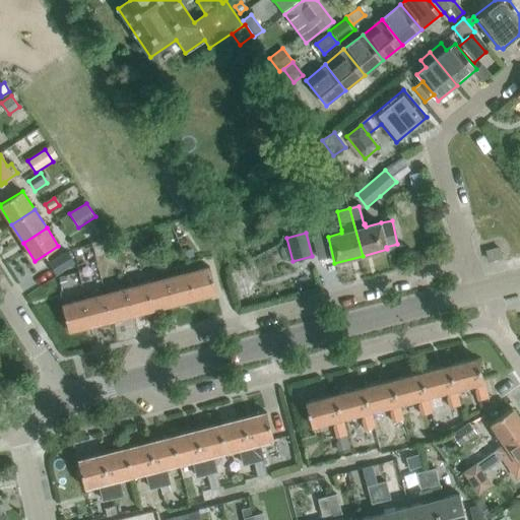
[(59,275),(76,264),(68,252),(51,263),(59,275)]
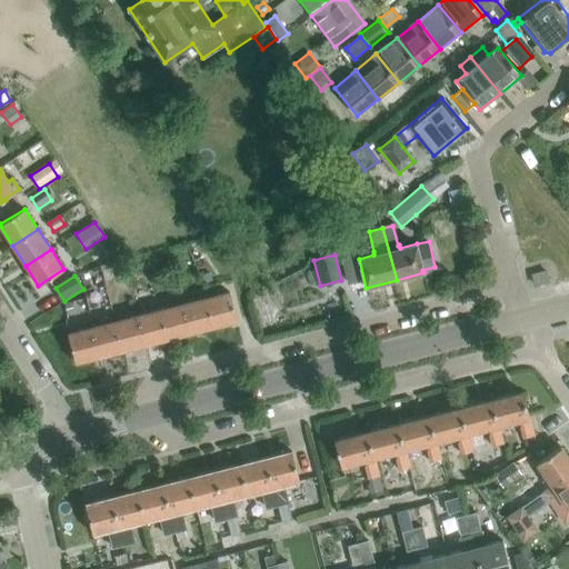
[(207,298),(215,327),(237,321),(229,292),(207,298)]
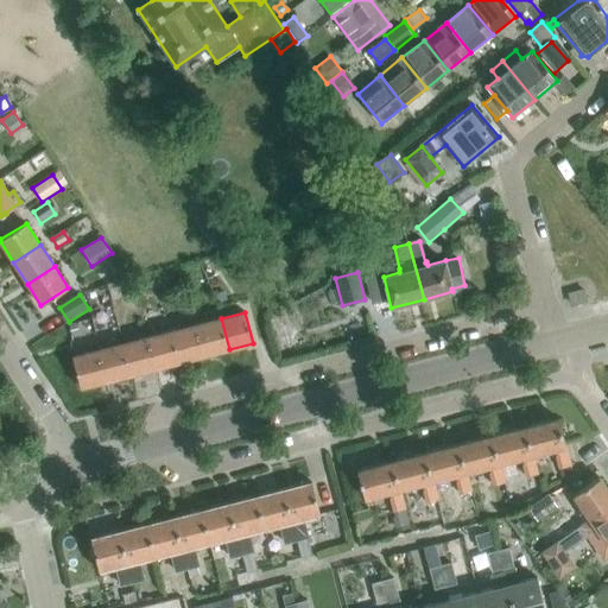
[(204,356),(229,349),(221,318),(196,324),(204,356)]
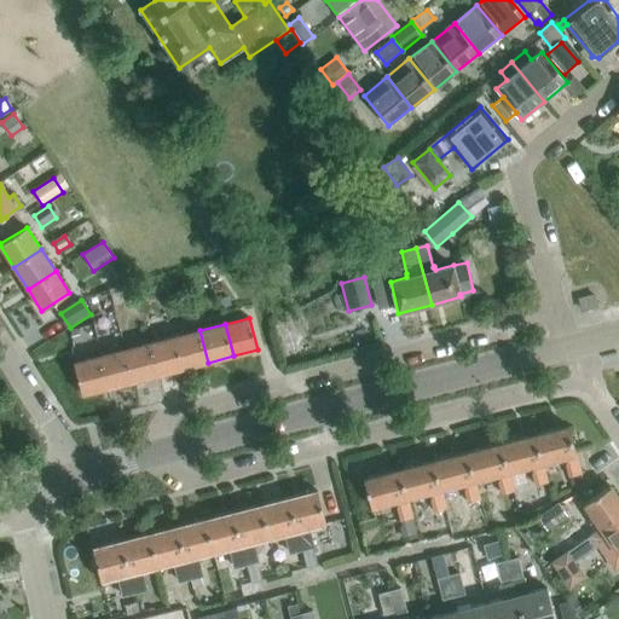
[(81,340),(77,329),(69,330),(73,342),(81,340)]
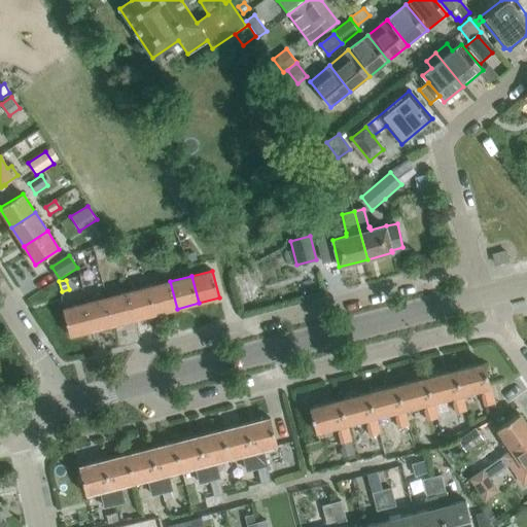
[(155,314),(177,309),(170,281),(148,287),(155,314)]
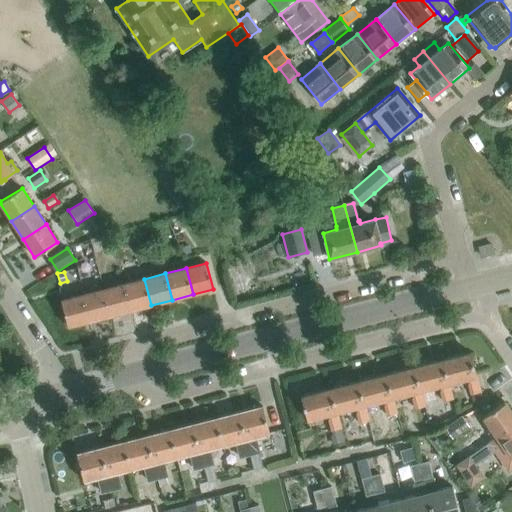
[(130,310),(151,305),(144,279),(123,284),(130,310)]
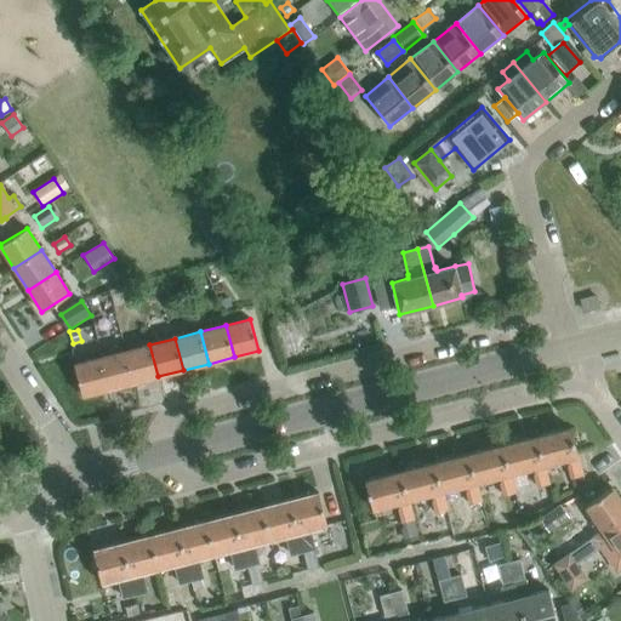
[(132,383),(158,376),(149,345),(125,351),(132,383)]
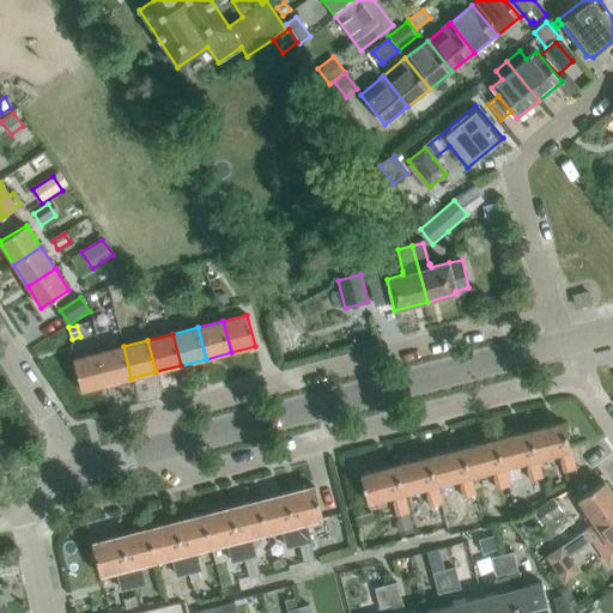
[(107,384),(131,378),(123,346),(98,353),(107,384)]
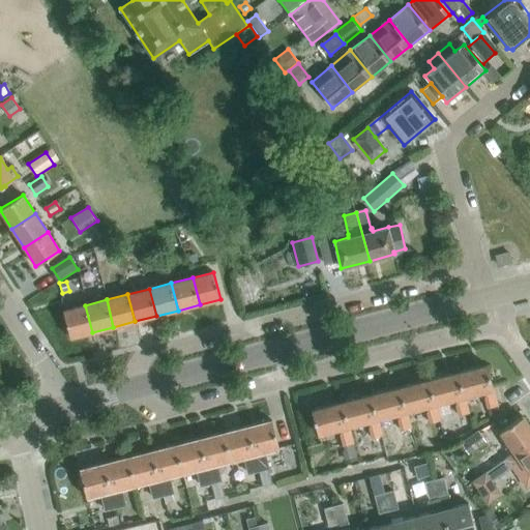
[(70,339),(92,332),(85,305),(63,311),(70,339)]
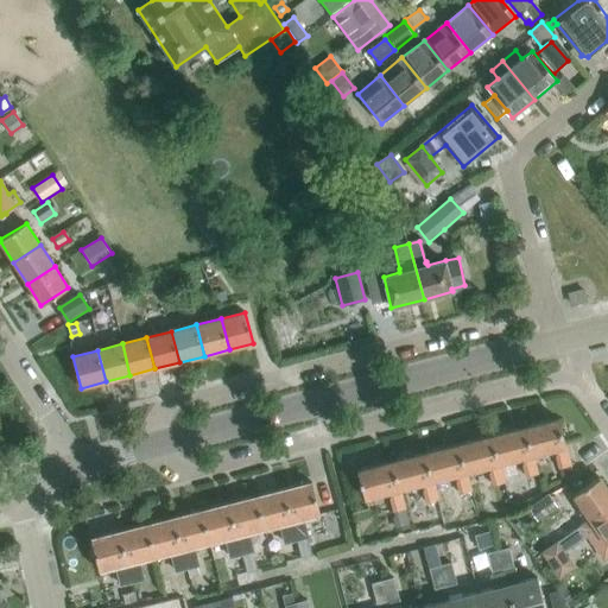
[(532,456),(533,456),(558,449),(559,456),(557,456),(561,468),(571,464),(565,445),(565,447),(558,418),(524,428),(532,456)]
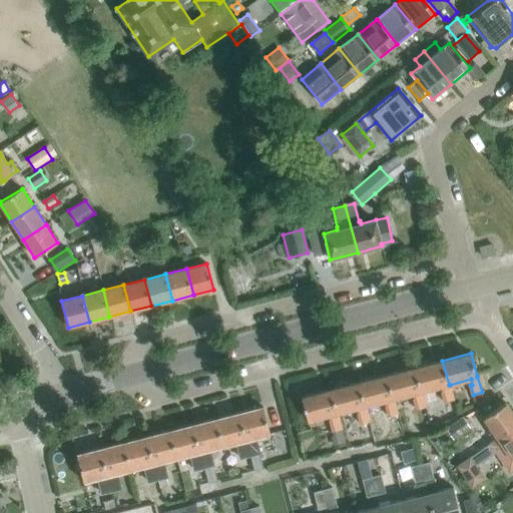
[(443,393),(445,402),(454,399),(450,385),(449,385),(442,361),(415,368),(421,392),(423,392),(443,387),(445,392),(443,393)]
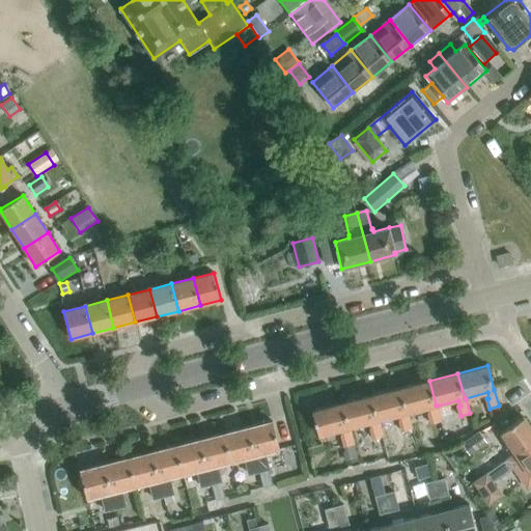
[(407,414),(409,413),(430,408),(431,413),(429,414),(431,423),(442,420),(438,406),(436,406),(429,381),(400,388),(407,414)]
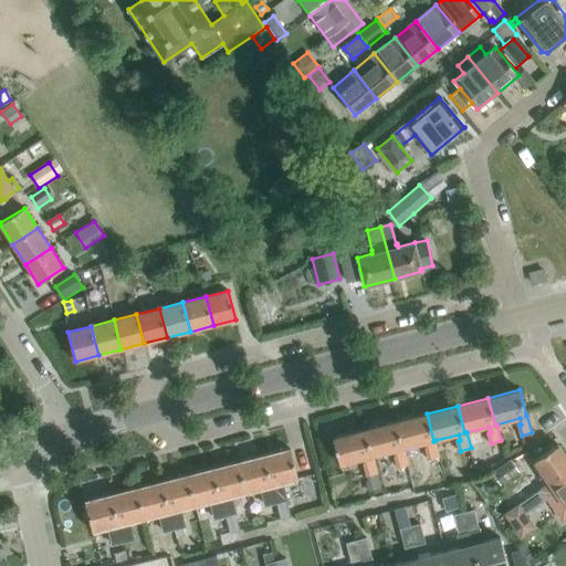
[(426,449),(429,459),(439,457),(436,440),(433,441),(427,413),(396,421),(402,449),(405,448),(428,442),(429,448),(426,449)]
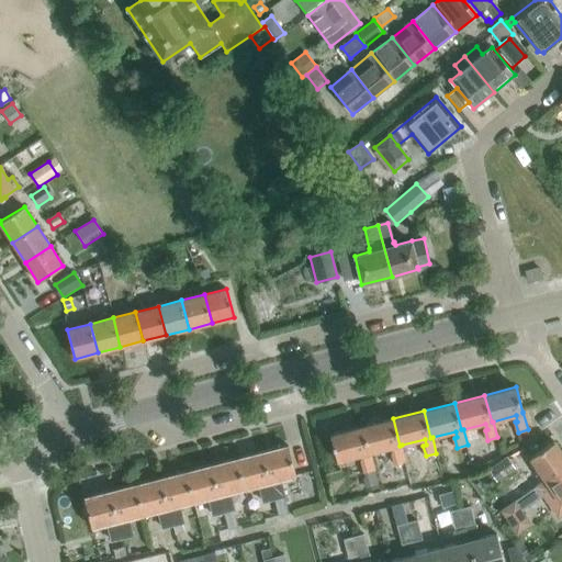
[(369,453),(370,453),(393,447),(395,452),(392,453),(394,463),(405,461),(402,445),(400,446),(393,418),(362,426),(369,453)]
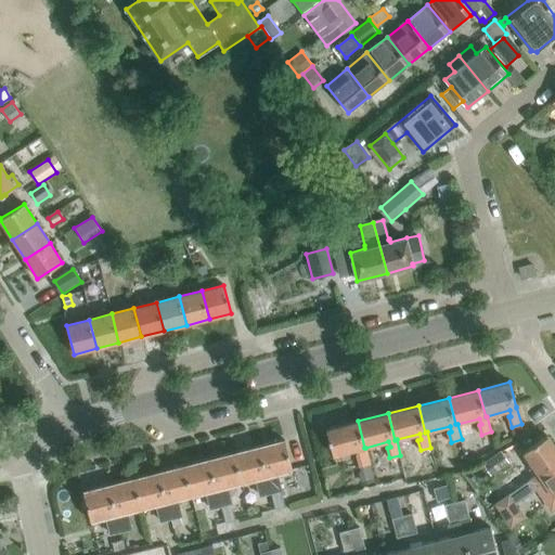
[(360,465),(370,463),(365,448),(364,448),(358,421),(326,429),(334,455),(359,450),(360,455),(357,455),(360,465)]
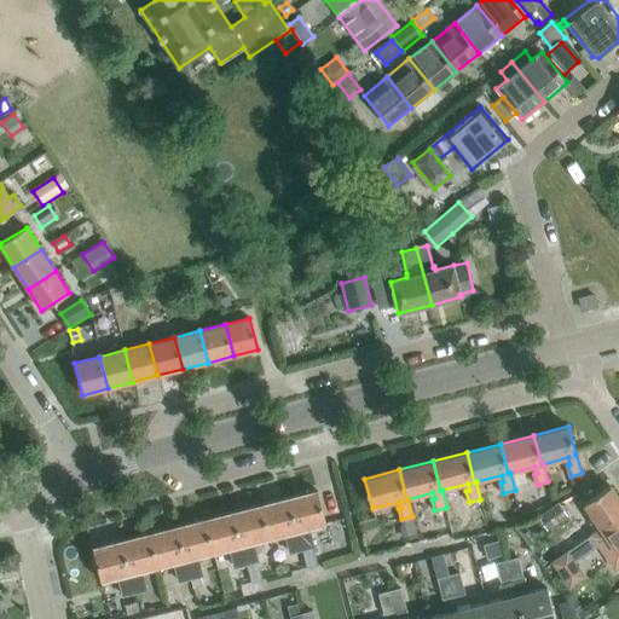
[(582,473),(571,476),(573,486),(584,482),(582,473)]
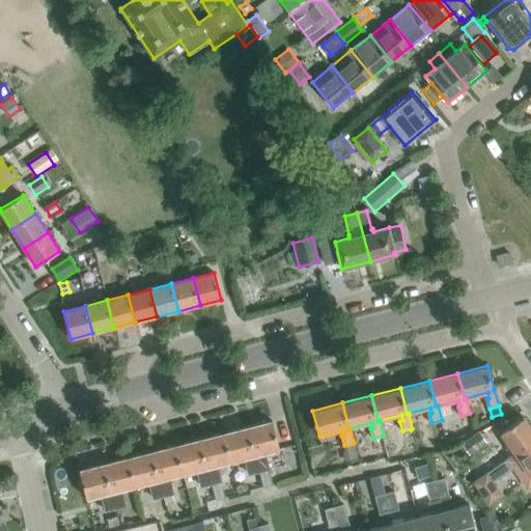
[(470,413),(460,416),(463,425),(473,422),(470,413)]
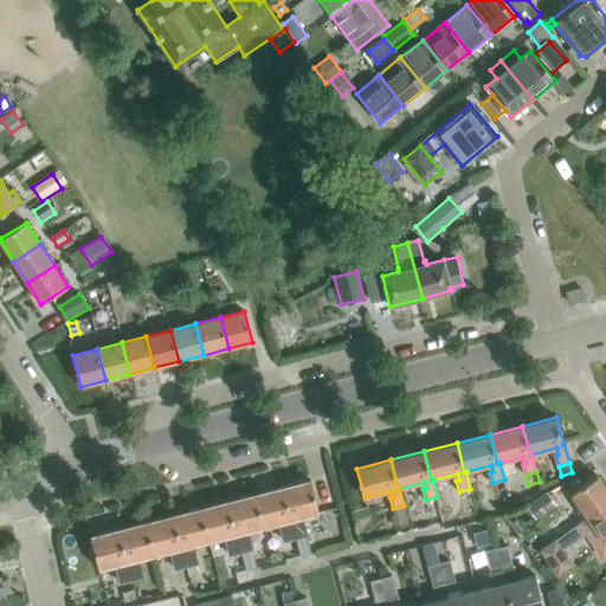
[(588,517),(605,504),(605,489),(597,476),(572,494),(588,517)]
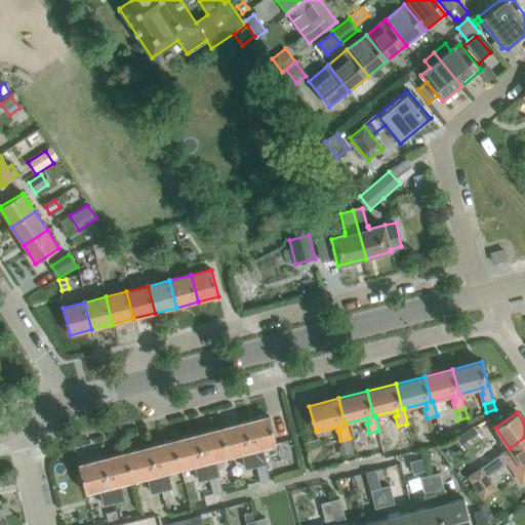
[(269,416),(245,422),(255,466),(266,463),(261,448),(276,444),(269,416)]
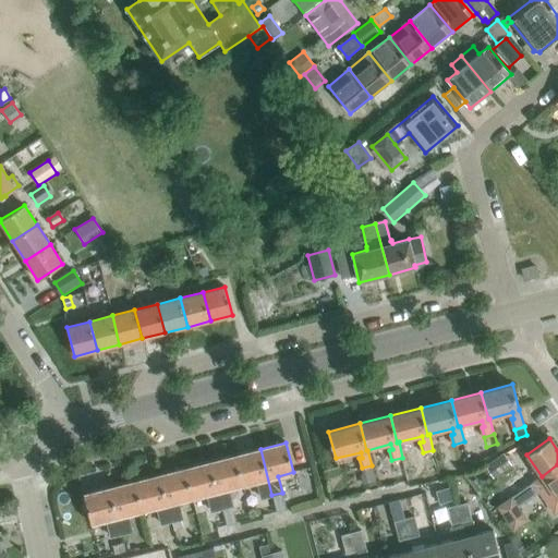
[(271,495),(261,449),(235,456),(243,485),(257,482),(262,498),(271,495)]
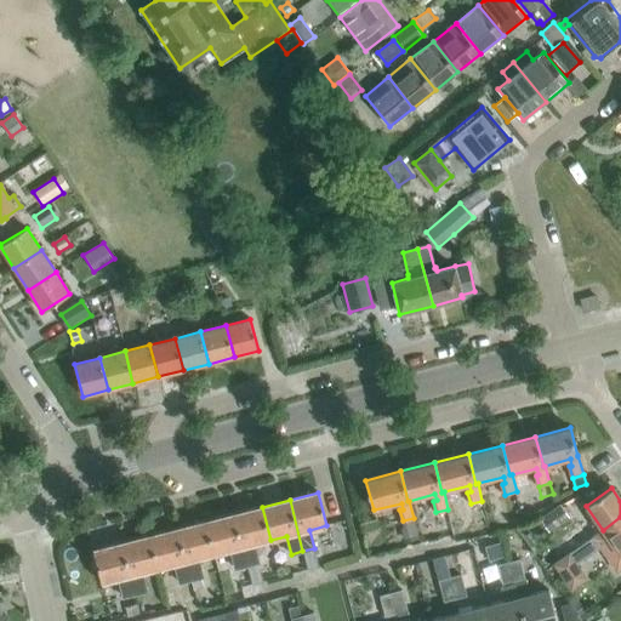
[(548,531),(568,518),(559,506),(540,519),(548,531)]
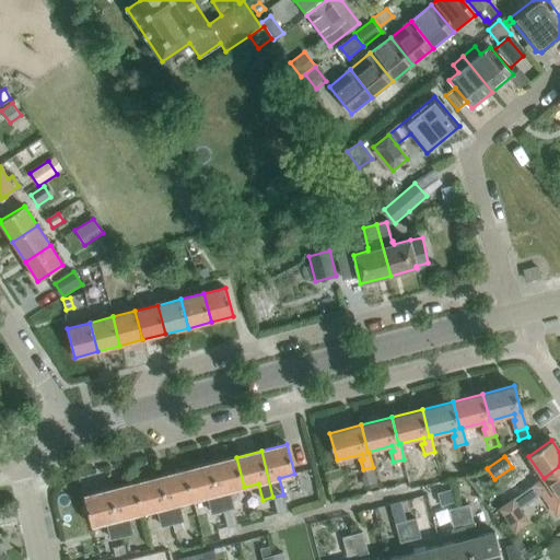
[(236,457),(211,464),(222,510),(223,510),(232,508),(233,508),(229,490),(244,487),(236,457)]
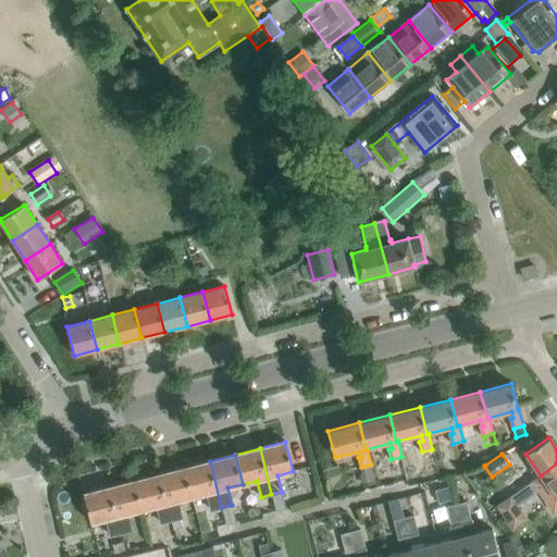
[(211,510),(221,507),(210,461),(185,468),(192,497),(207,493),(211,510)]
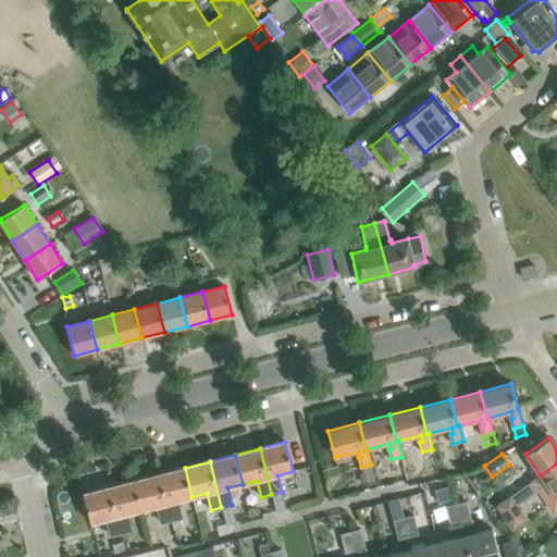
[(556,463),(541,475),(525,486),(524,486),(512,495),(512,494),(508,497),(514,506),(518,503),(519,505),(537,492),(553,514),(556,510),(556,463)]
